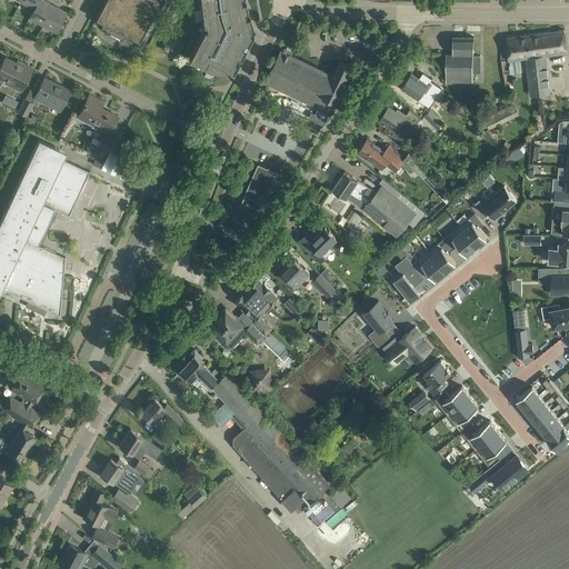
[(37,20),(43,23),(52,6),(50,5),(50,3),(43,0),(38,0),(33,9),(29,18),(36,22),(37,20)]
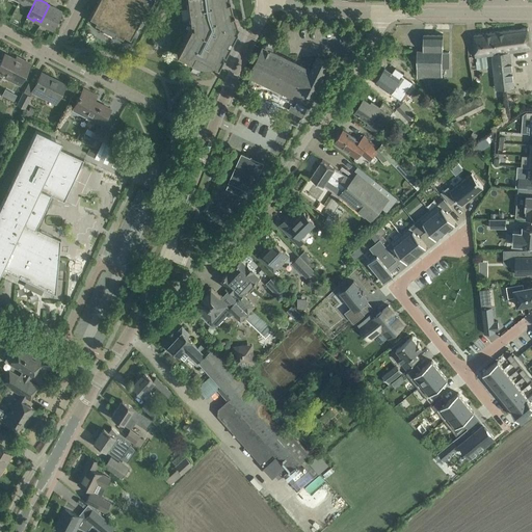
[(98,0),(89,17),(94,19),(95,23),(123,37),(124,34),(131,38),(149,0),(187,0),(190,23),(192,23),(193,27),(191,26),(177,54),(181,56),(191,61),(192,60),(203,65),(206,60),(218,68),(238,28),(236,24),(236,22),(233,14),(230,0),(98,0)]
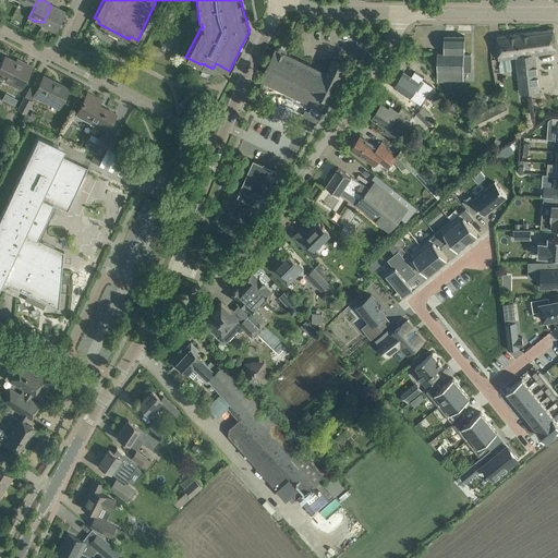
[(51,5),(43,23),(50,26),(49,28),(56,32),(65,12),(56,7),(55,8),(51,5)]
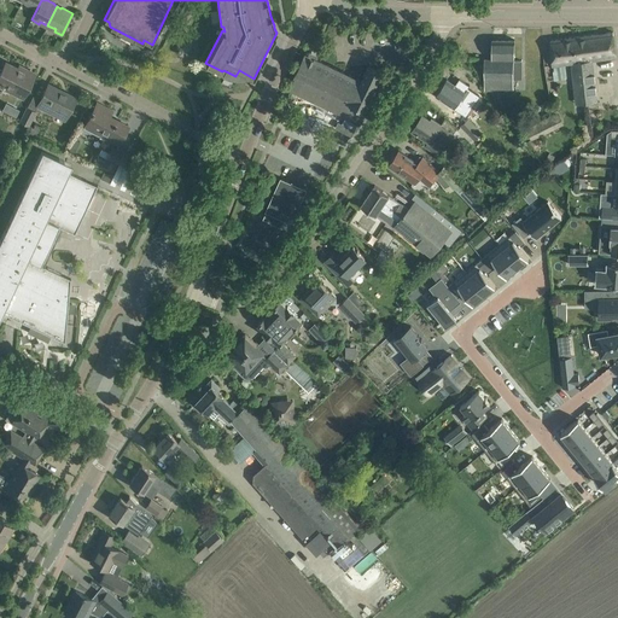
[(613,31),(551,40),(554,65),(571,63),(576,104),(598,101),(594,60),(616,58),(613,31)]
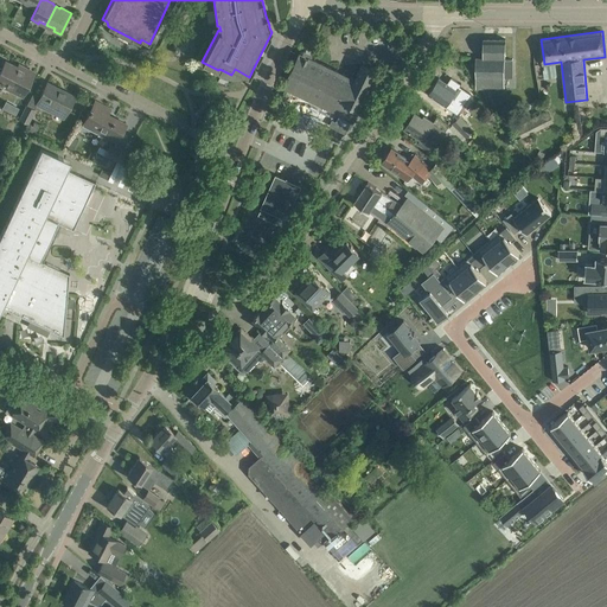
[(475,77),(475,89),(486,89),(486,88),(504,88),(504,78),(512,78),(512,59),(505,59),(505,39),(484,39),(484,58),(475,58),(475,77)]
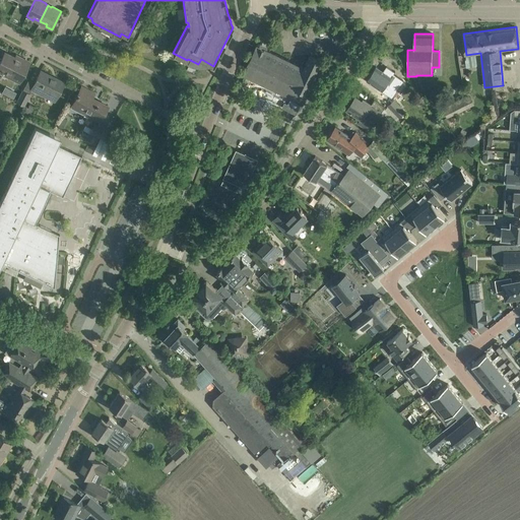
[(303,103),(326,61),(325,61),(315,56),(310,56),(304,68),(257,46),(248,64),(249,65),(244,75),(303,103)]
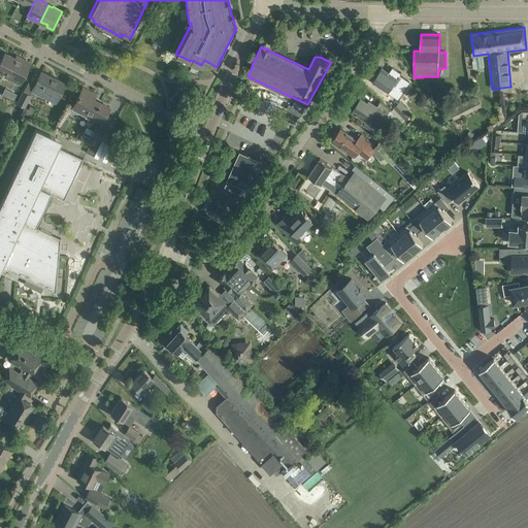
[(4,54),(0,62),(0,70),(10,75),(9,78),(20,84),(30,64),(22,59),(20,62),(15,60),(15,59),(4,54)]
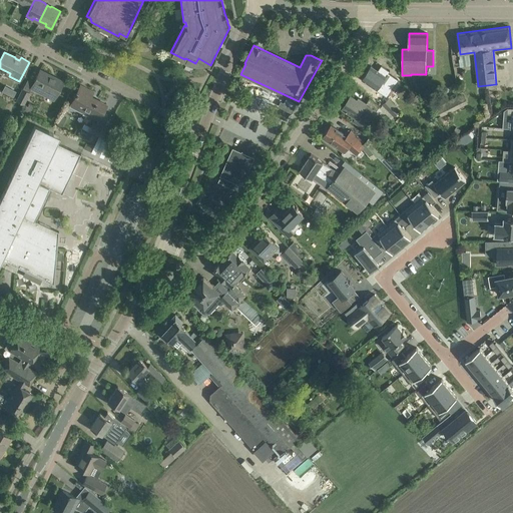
[(459,55),(460,67),(470,65),(468,54),(459,55)]
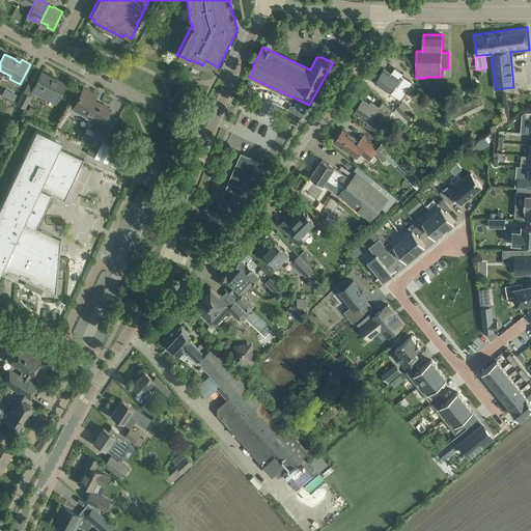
[(194,65),(191,71),(198,75),(199,72),(201,68),(194,65)]
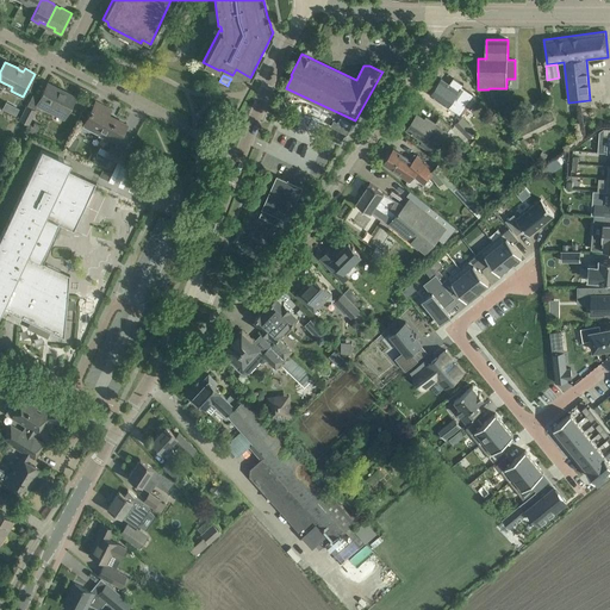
[(441,79),(430,94),(440,100),(449,107),(460,114),(473,94),(461,86),(464,83),(454,78),(449,85),(441,79)]
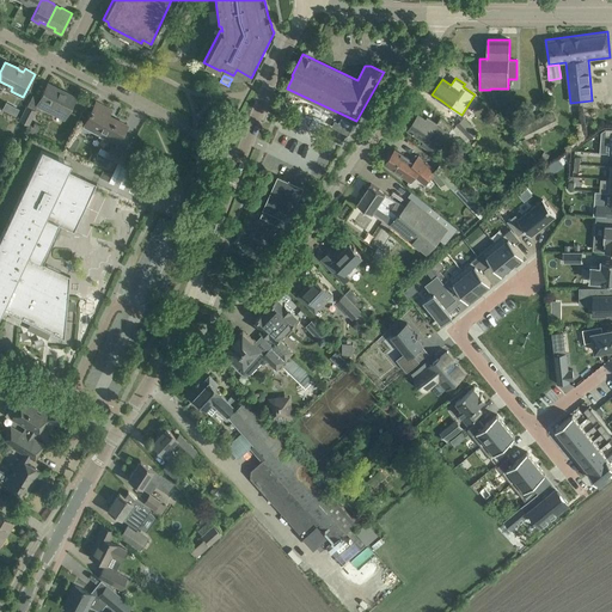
[(37,104),(44,109),(63,118),(75,97),(66,92),(65,93),(48,85),(48,83),(37,104)]
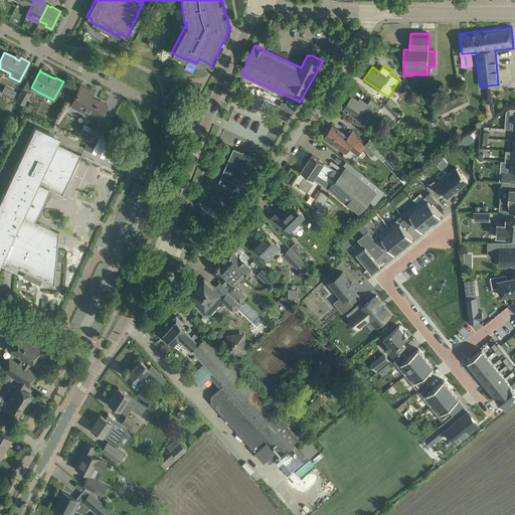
[(80,86),(70,106),(99,121),(107,105),(92,97),(94,93),(80,86)]
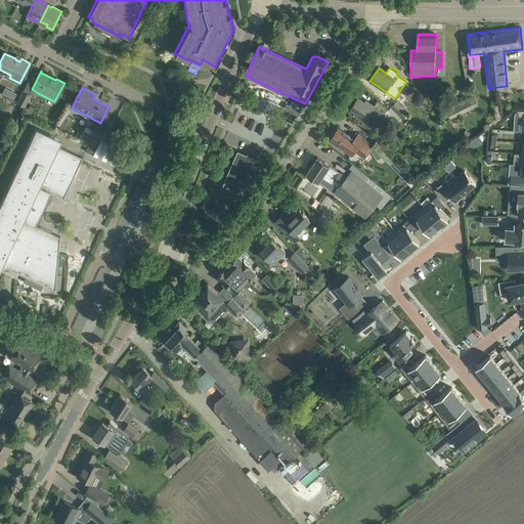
[(24,91),(17,103),(25,106),(31,95),(24,91)]
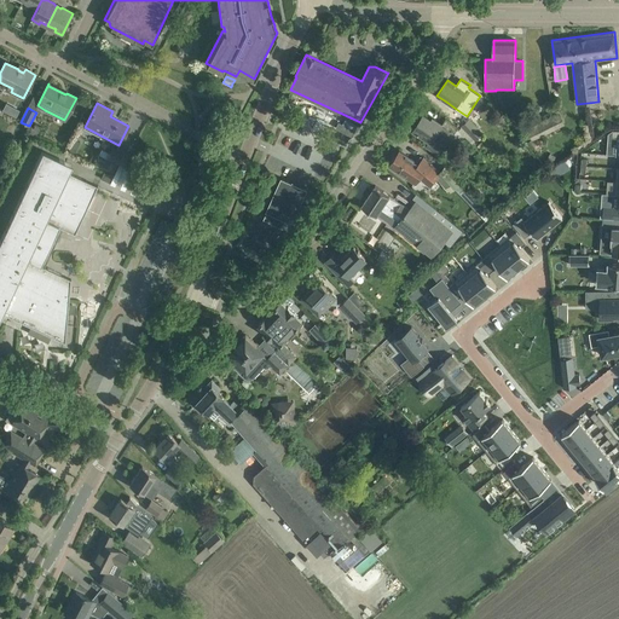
[(513,109),(513,123),(522,125),(524,110),(513,109)]
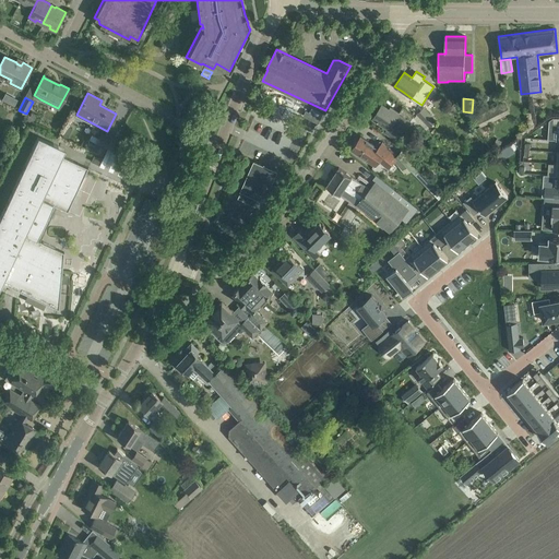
[(504,103),(475,118),(480,128),(509,114),(504,103)]
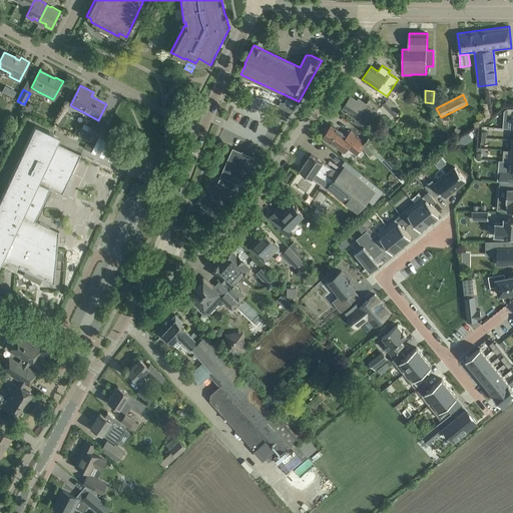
[(354,121),(362,126),(365,128),(379,106),(370,98),(366,103),(359,98),(358,100),(351,95),(343,107),(357,117),(354,121)]
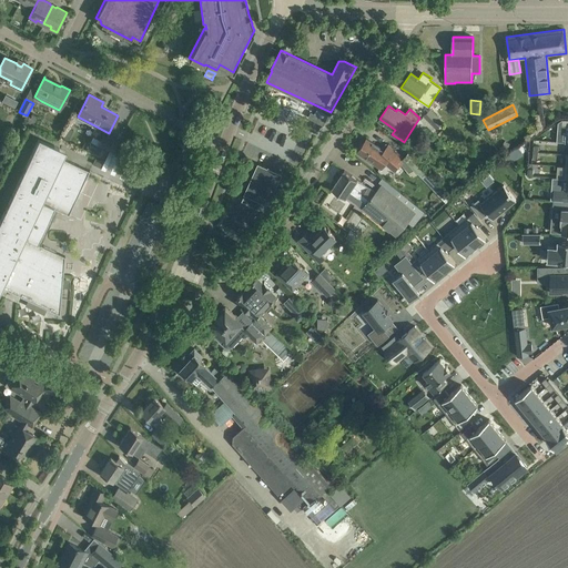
[(430,110),(421,119),(434,132),(443,123),(430,110)]
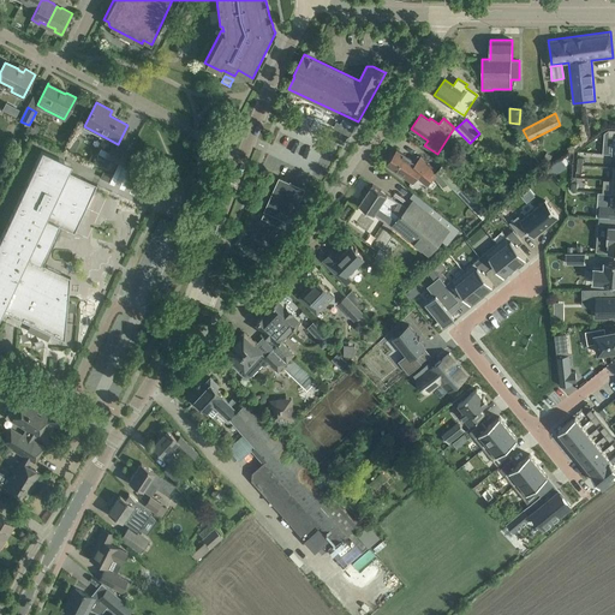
[(112,147),(106,160),(102,165),(112,169),(117,161),(123,163),(126,155),(112,147)]
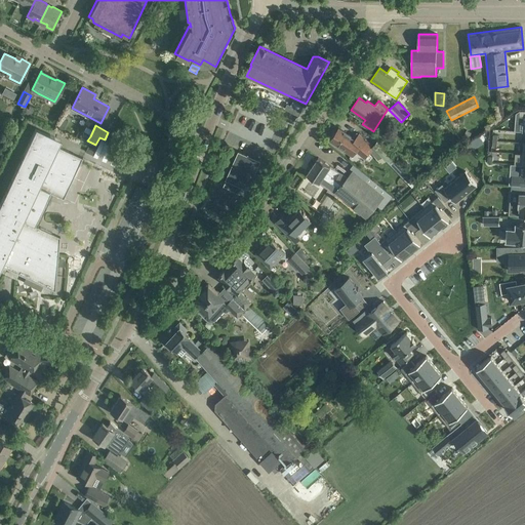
[(0,265),(2,266),(55,290),(59,237),(35,226),(44,204),(48,206),(50,201),(46,200),(50,193),(64,199),(83,158),(58,147),(51,144),(54,136),(36,127),(0,203),(0,265)]
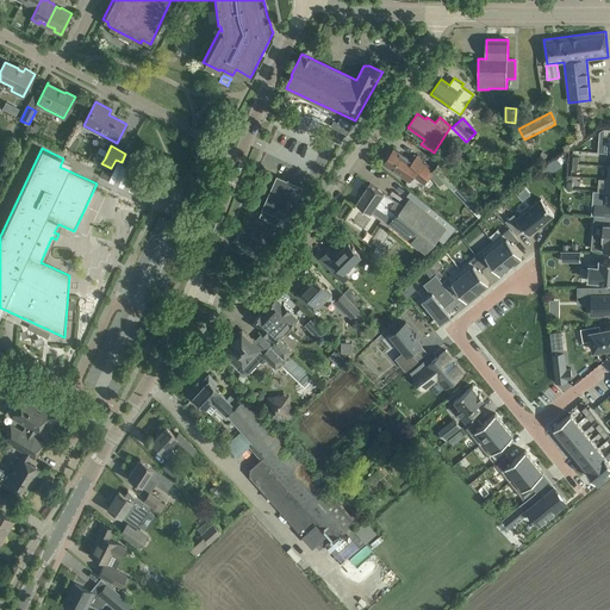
[(393,148),(383,163),(393,170),(409,181),(414,175),(423,184),(430,175),(443,190),(448,185),(453,180),(440,165),(434,169),(417,155),(412,161),(393,148)]
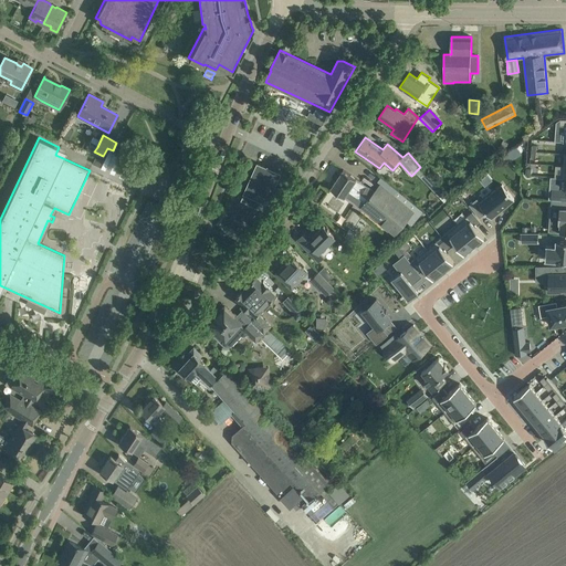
[(66,150),(59,147),(55,155),(63,158),(66,150)]
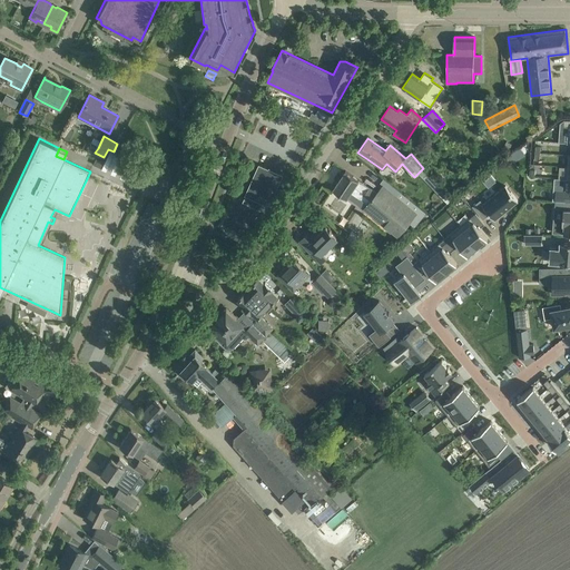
[(521,148),(509,156),(514,164),(526,155),(521,148)]
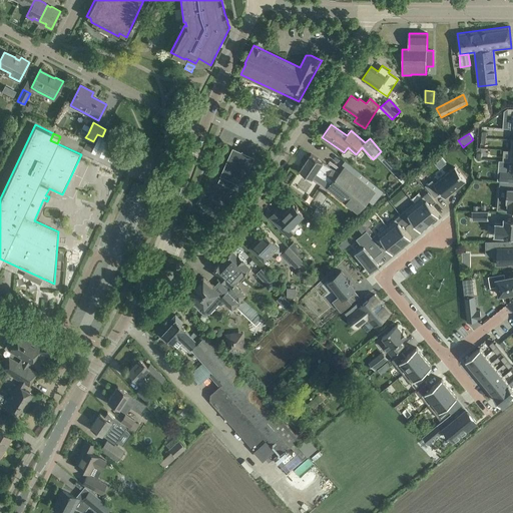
[(83,148),(91,151),(94,146),(86,142),(83,148)]
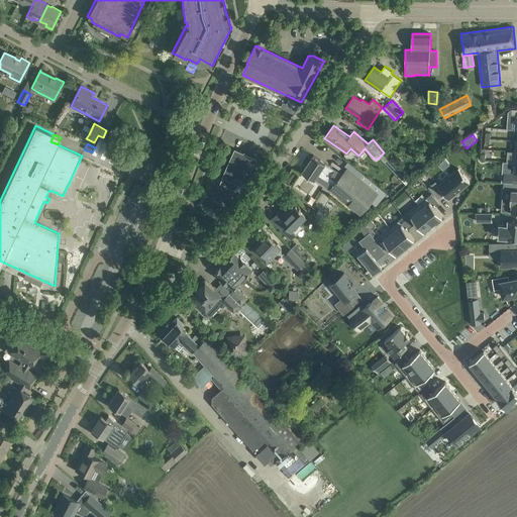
[(220,183),(241,192),(256,159),(234,149),(222,177),(223,177),(221,182),(220,183)]
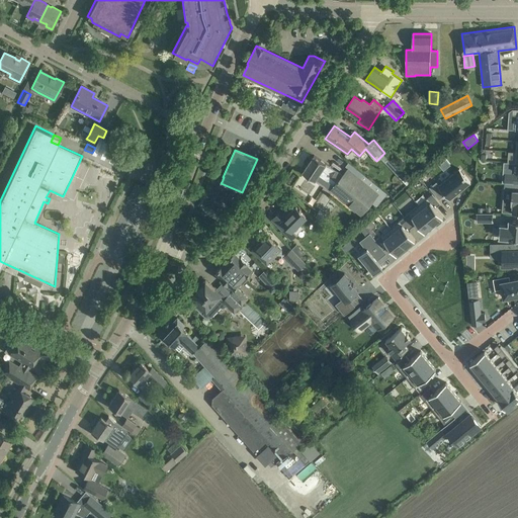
[(125,169),(131,172),(138,157),(133,154),(125,169)]
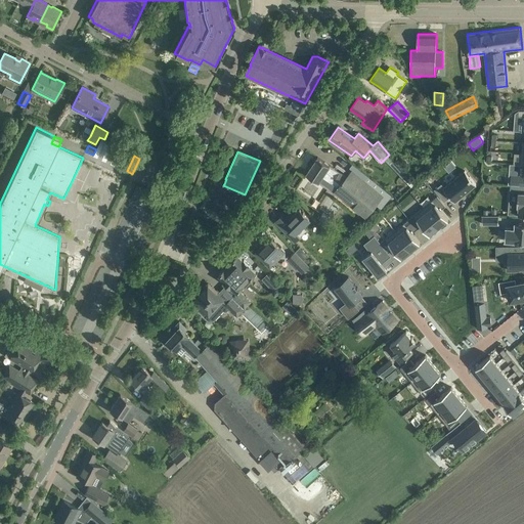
[(334,179),(340,183),(345,176),(317,158),(306,174),(318,182),(322,176),(332,182),(334,179)]
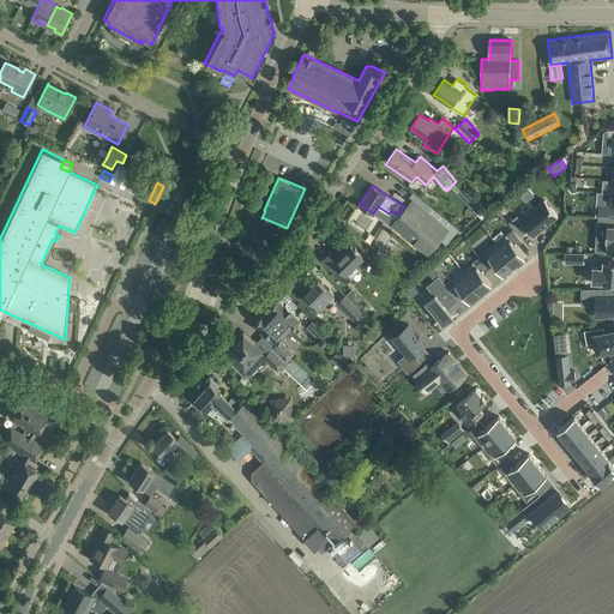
[(529,188),(521,196),(527,202),(535,196),(529,188)]
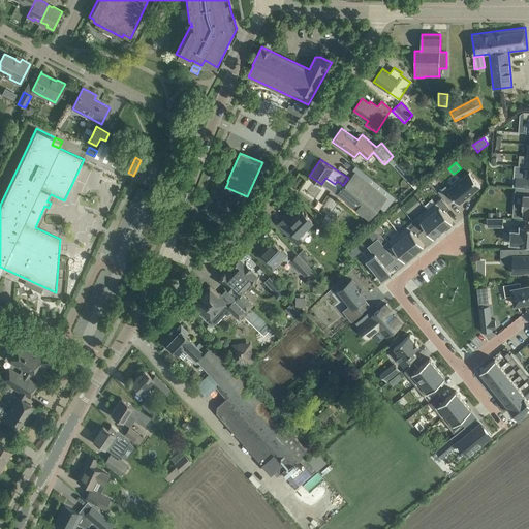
[(383,195),(369,183),(372,179),(356,165),(352,169),(355,172),(350,179),(348,178),(343,185),(338,191),(369,218),(378,206),(383,210),(386,206),(389,207),(394,200),(385,193),(383,195)]
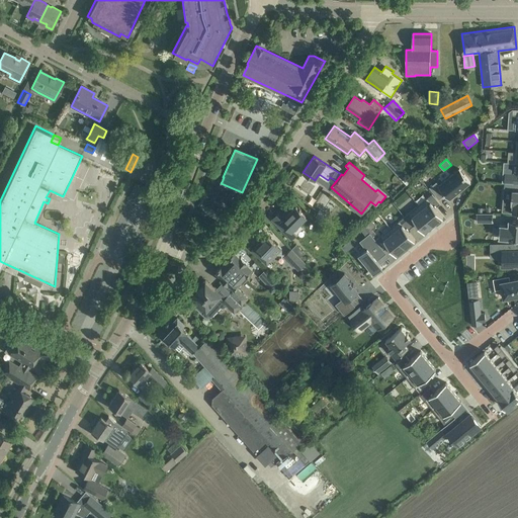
[(517,163),(512,163),(511,174),(506,173),(505,183),(517,183),(517,163)]
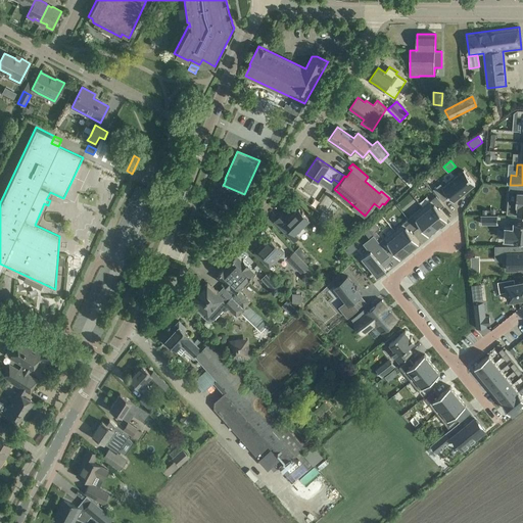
[(440,184),(434,189),(443,200),(449,196),(454,201),(475,184),(464,171),(443,187),(440,184)]
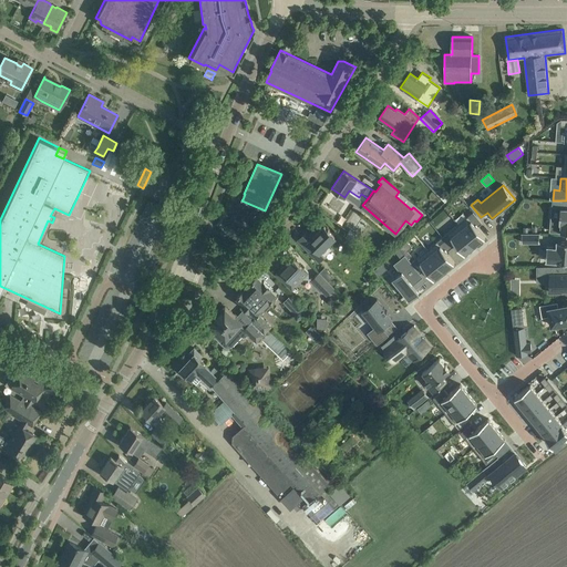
[(321,188),(315,197),(319,199),(325,191),(321,188)]
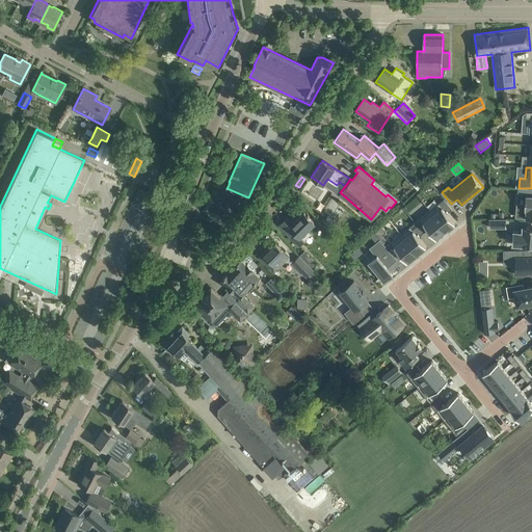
[(531,195),(526,195),(526,206),(517,205),(516,217),(531,218),(531,195)]
